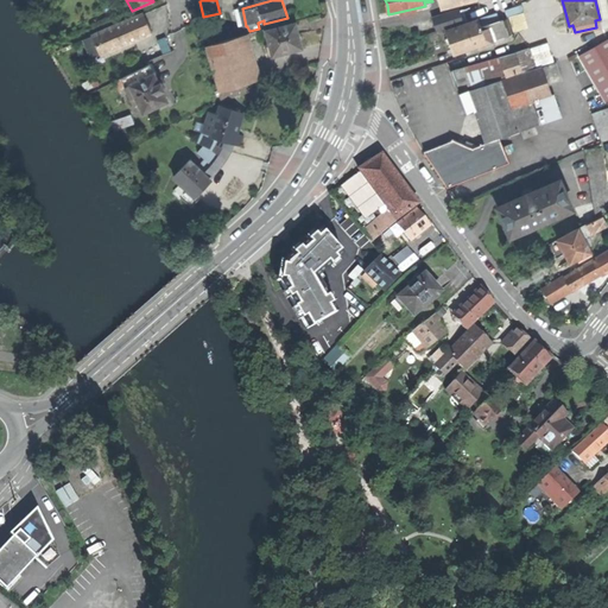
[(190,20),(198,18),(195,10),(187,12),(190,20)]
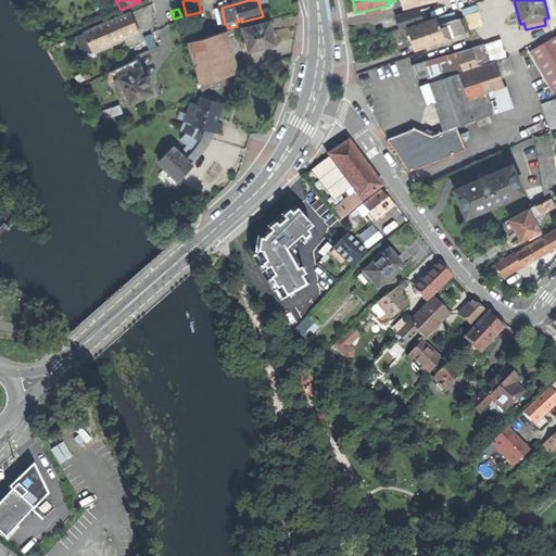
[(425,21),(421,10),(396,19),(401,28),(425,21)]
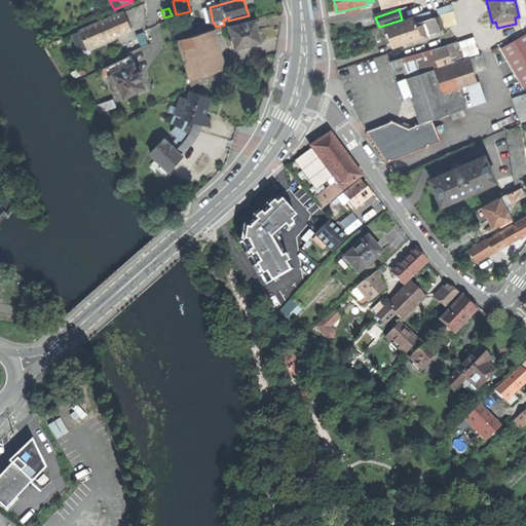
[(88,49),(132,30),(127,21),(123,12),(80,32),(88,49)]
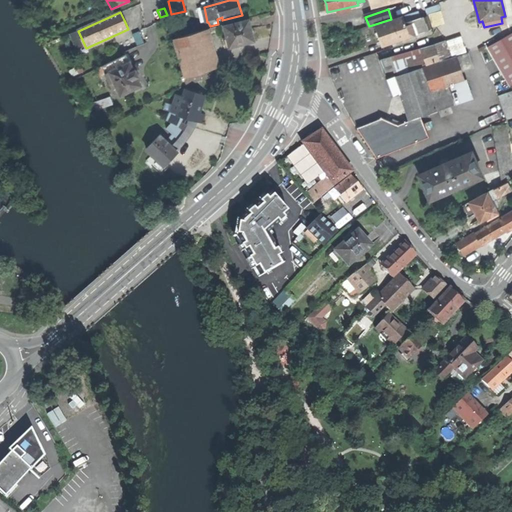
[(404,17),(376,26),(380,37),(383,46),(428,31),(424,16),(406,22),(404,17)]
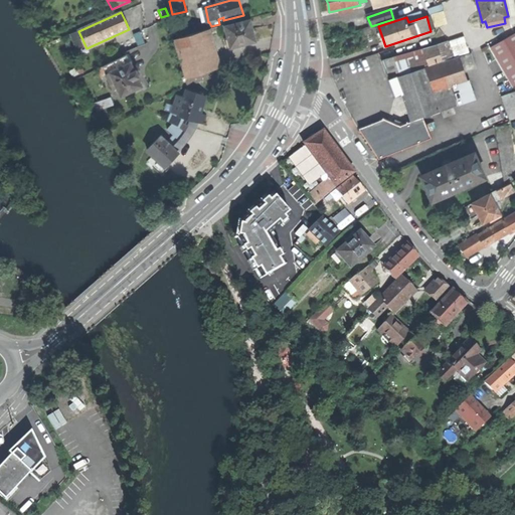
[(226,27),(232,47),(240,45),(241,46),(244,45),(247,45),(247,43),(255,41),(250,21),(226,27)]
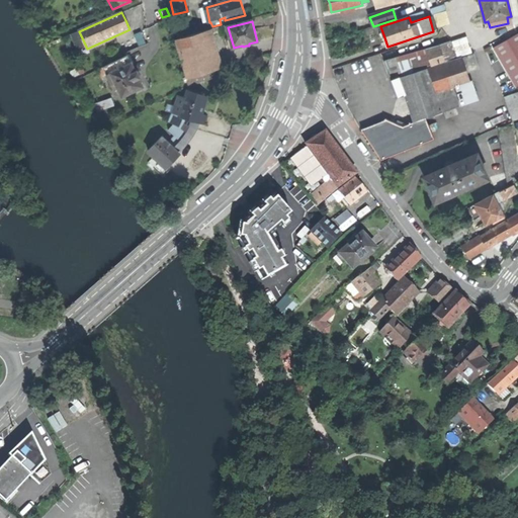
[(79,52),(87,49),(79,31),(72,34),(79,52)]
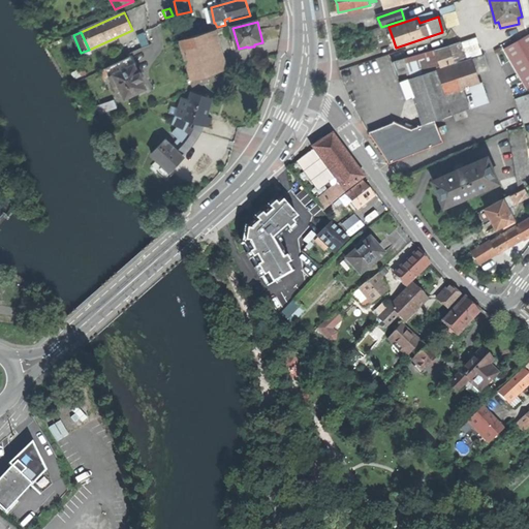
[(194,81),(223,71),(211,32),(181,40),(194,81)]
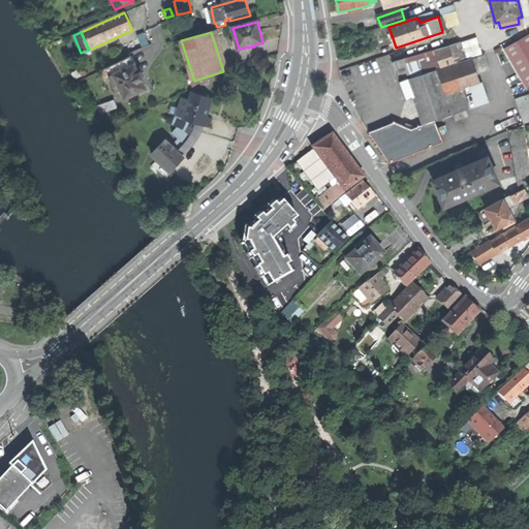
[(528,32),(504,45),(527,89),(528,87),(528,32)]
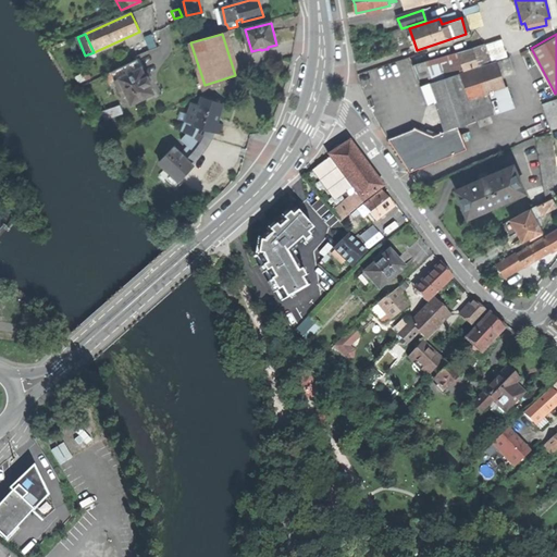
[(413,73),(420,88),(428,85),(478,69),(477,65),(490,62),(485,44),(472,48),(420,63),(415,65),(413,69),(413,73)]
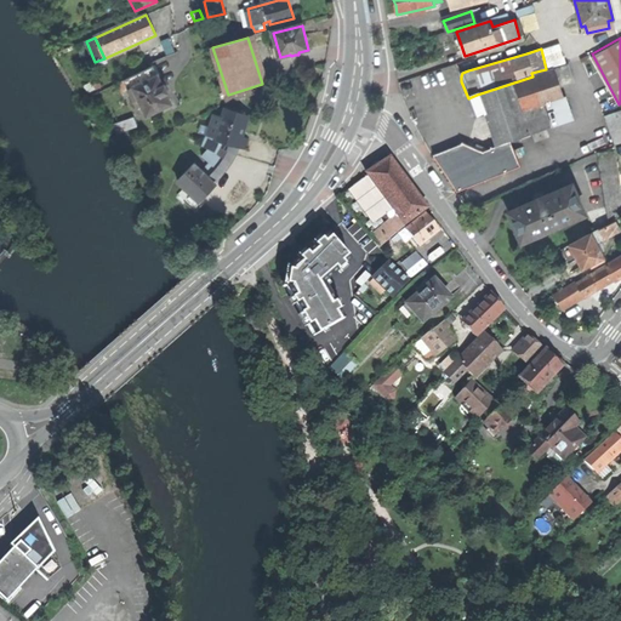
[(155,67),(123,83),(130,100),(134,98),(136,102),(141,100),(149,117),(174,104),(169,93),(170,93),(166,86),(165,86),(161,79),(155,67)]
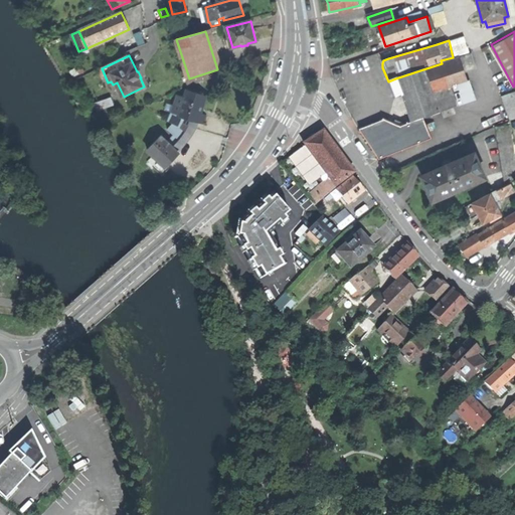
[(442,63),(395,78),(401,95),(410,122),(422,117),(446,109),(475,98),(468,79),(466,80),(459,57),(442,63)]
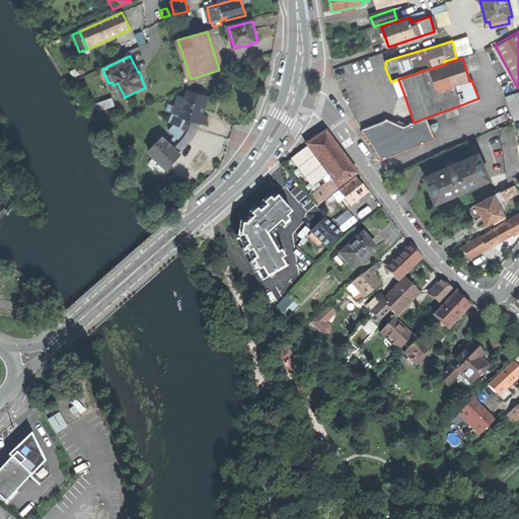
[(404,95),(398,79),(391,82),(394,89),(398,97),(404,95)]
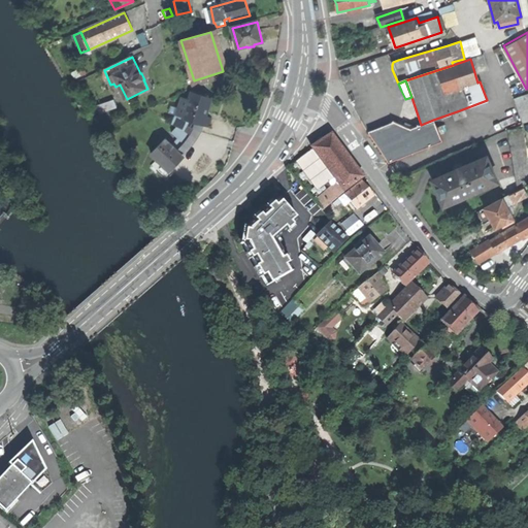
[(186,130),(191,135),(197,139),(201,132),(204,125),(207,116),(212,99),(193,93),(185,119),(177,116),(173,124),(186,130)]
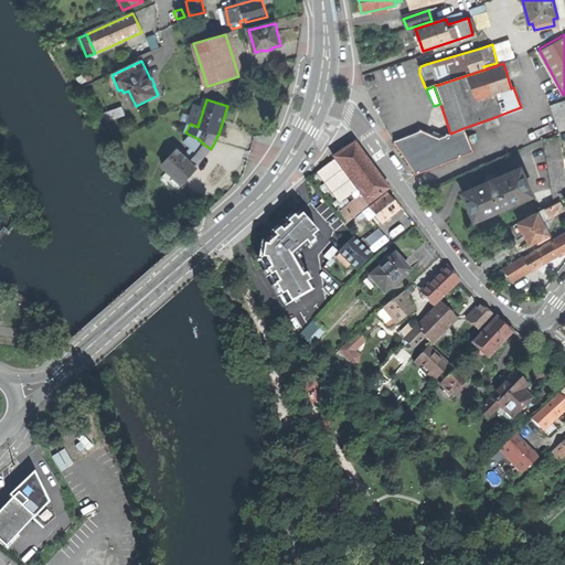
[(564,100),(551,106),(560,131),(564,128),(564,100)]
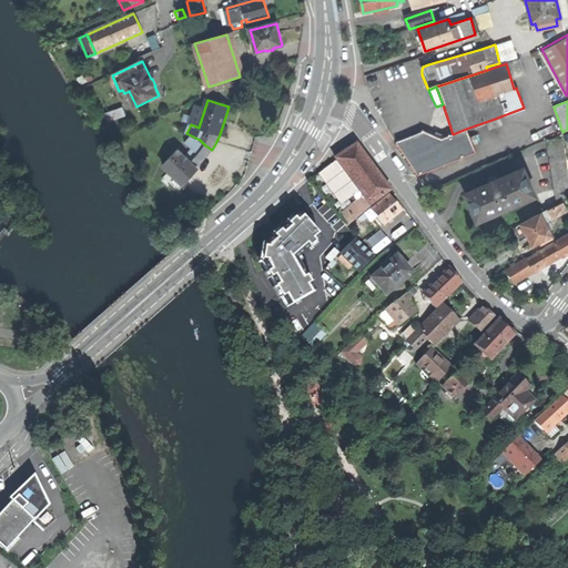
[(105,111),(108,121),(127,115),(124,107),(105,111)]
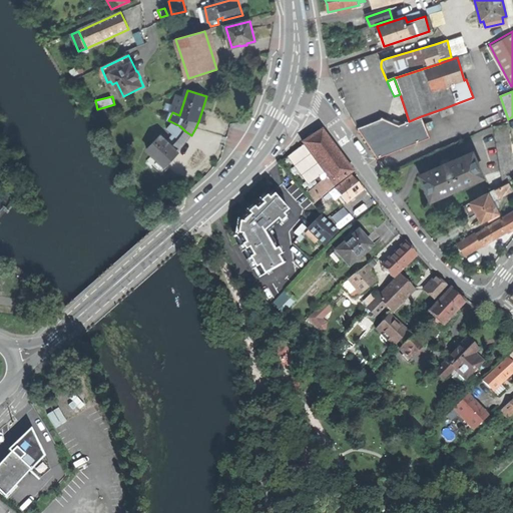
[(429,136),(421,116),(409,121),(399,124),(383,118),(358,128),(373,150),(377,158),(429,136)]
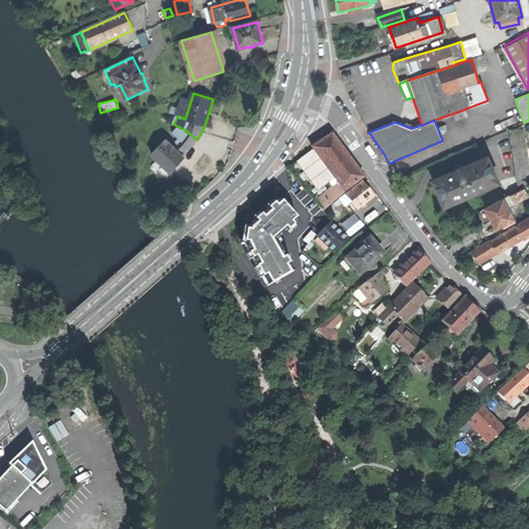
[(525,184),(528,182),(528,167),(523,128),(509,131),(519,186),(525,184)]
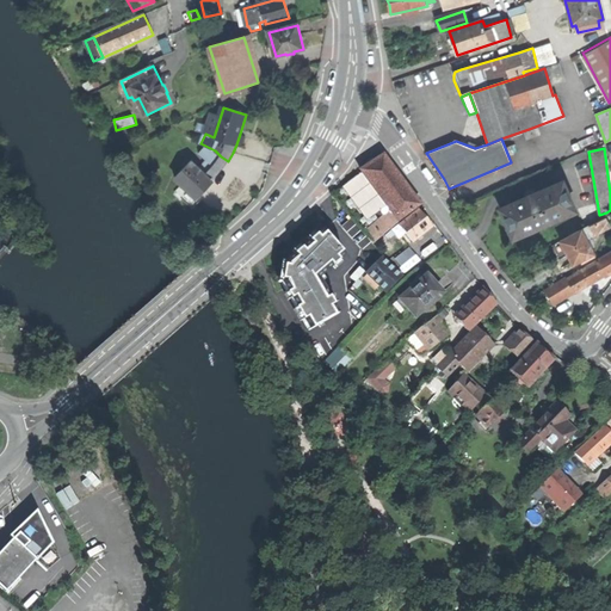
[(390,211),(397,221),(420,205),(383,154),(370,164),(360,171),(390,211)]
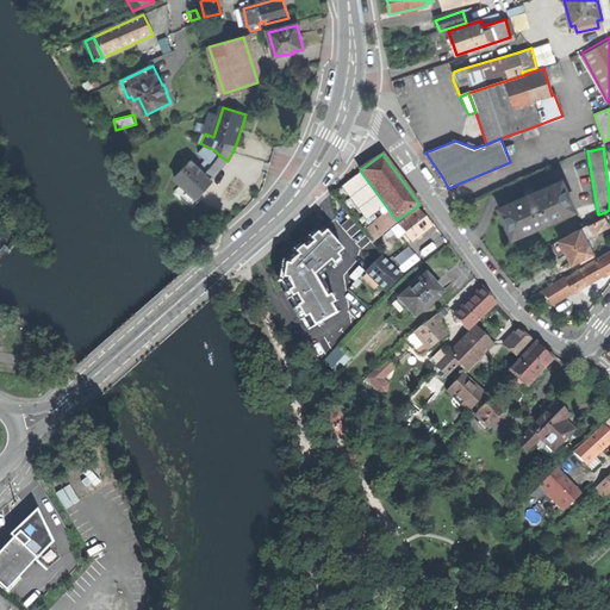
[(176,179),(198,199),(213,182),(212,180),(217,175),(222,170),(228,161),(221,156),(213,165),(209,160),(200,169),(192,161),(176,179)]
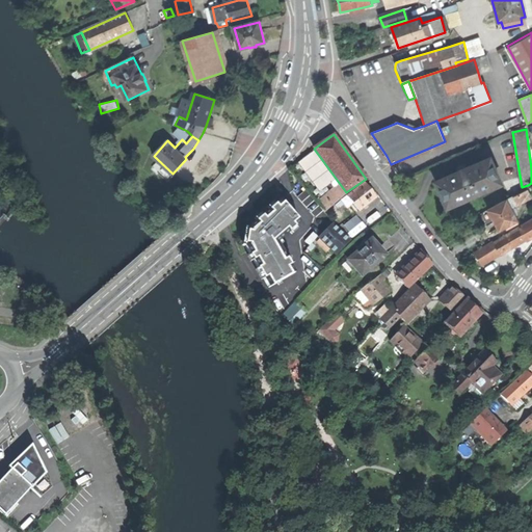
[(489,158),(435,181),(441,194),(446,206),(500,183),(489,158)]
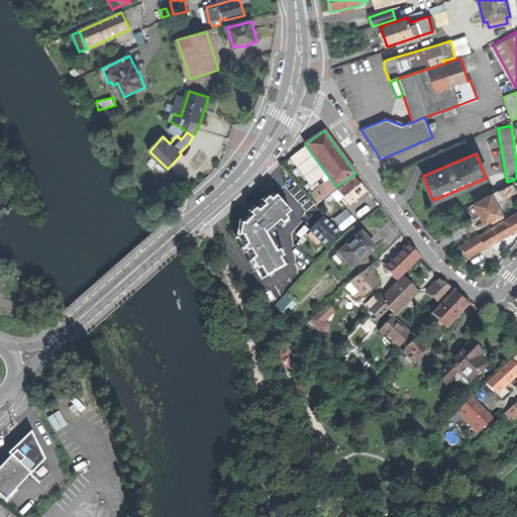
[(348,205),(366,192),(360,185),(354,178),(337,191),(348,205)]
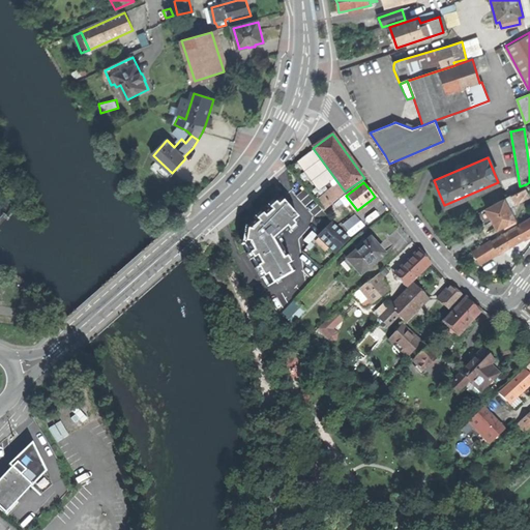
[(346,193),(345,192),(339,183),(316,202),(323,212),(346,193)]
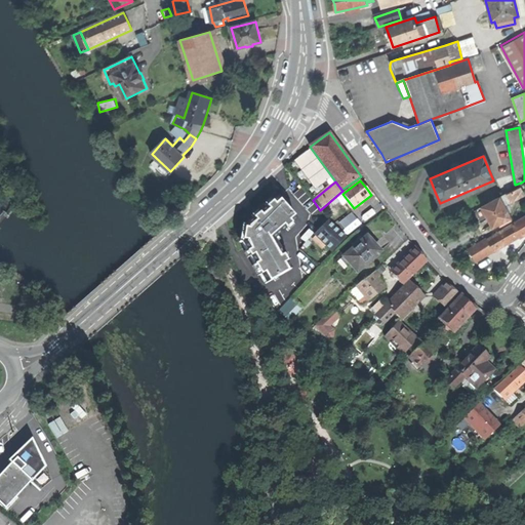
[(521,186),(475,210),(479,217),(481,223),(489,218),(493,227),(499,224),(501,226),(513,219),(511,217),(512,216),(506,205),(512,201),(511,200),(524,193),(521,186)]
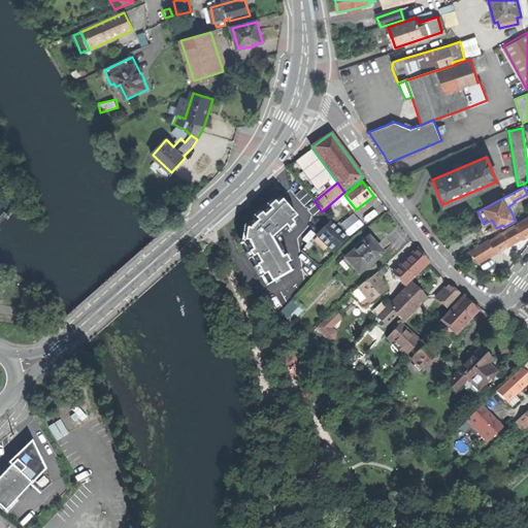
[(292,226),(297,222),(291,215),(284,206),(278,200),(273,204),(268,208),(260,216),(255,220),(246,227),(243,244),(249,254),(252,259),(257,268),(262,277),(267,286),(291,271),(287,264),(284,258),(276,245),(274,241),(277,238),(287,230),(292,226)]
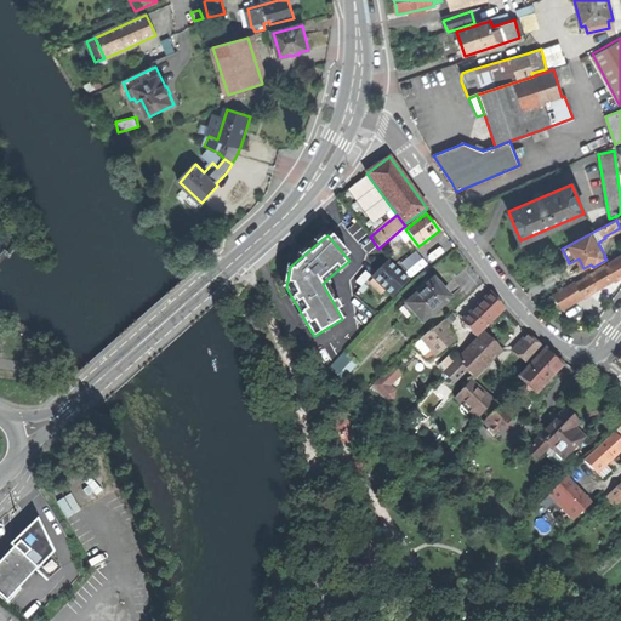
[(335,241),(334,243),(342,252),(345,251),(335,241)]
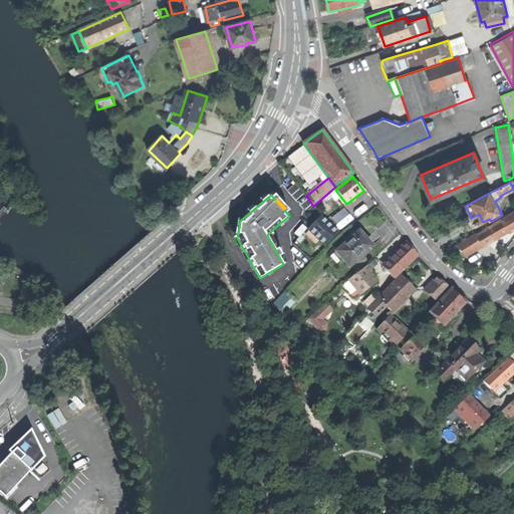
[(513,213),(502,219),(503,220),(478,234),(477,233),(460,243),(463,250),(473,244),(476,250),(484,245),(484,244),(499,236),(509,230),(509,231),(513,228),(513,213)]
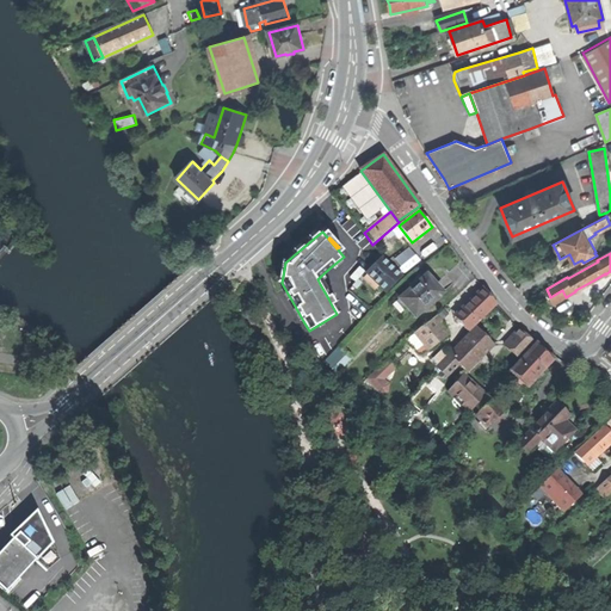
[(386,292),(402,277),(394,269),(382,257),(366,273),(386,292)]
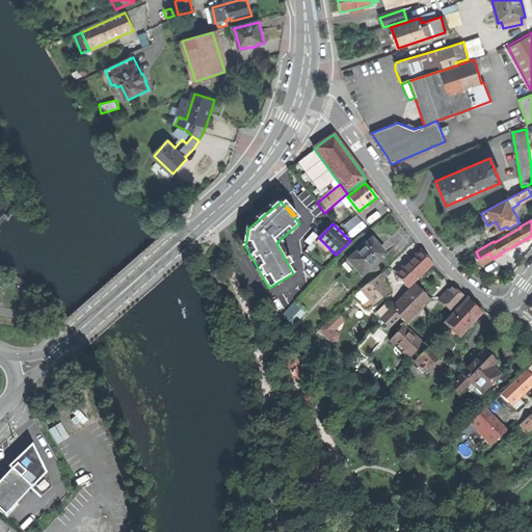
[(309,245),(317,237),(313,234),(306,242),(309,245)]
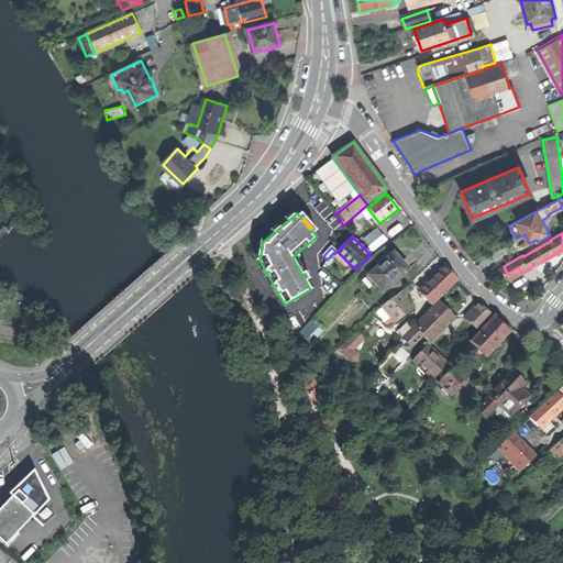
[(368,276),(376,285),(383,293),(407,271),(399,261),(393,254),(385,261),(385,260),(375,268),(376,269),(368,276)]
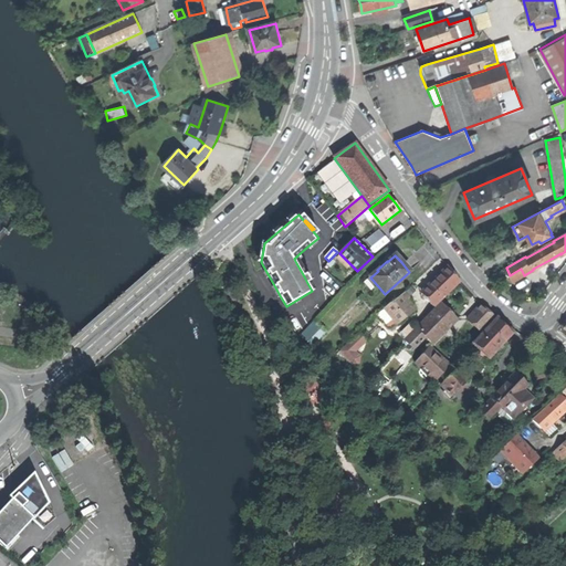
[(421,292),(425,294),(451,269),(449,265),(421,292)]
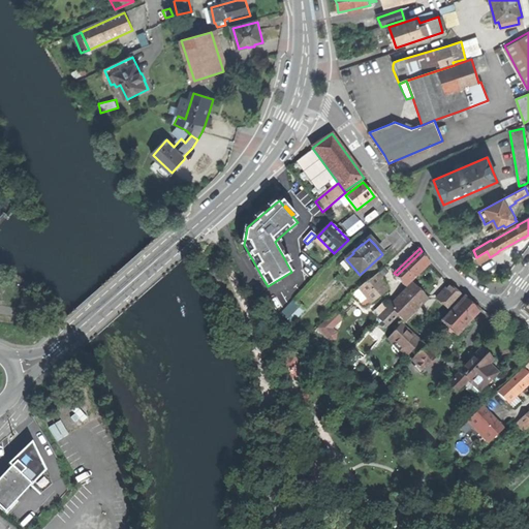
[(397,275),(406,286),(431,263),(425,255),(422,251),(397,275)]
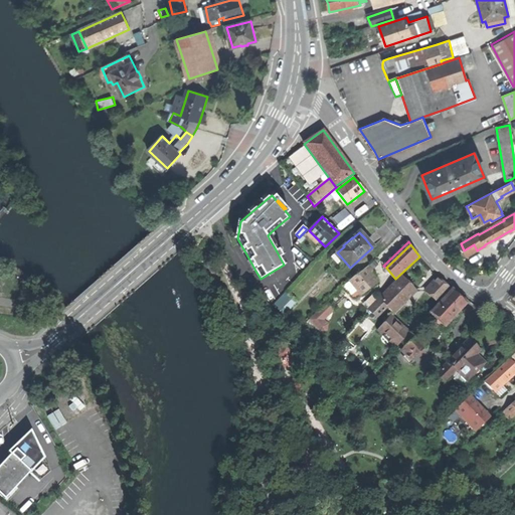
[(344,261),(337,252),(331,258),(338,266),(344,261)]
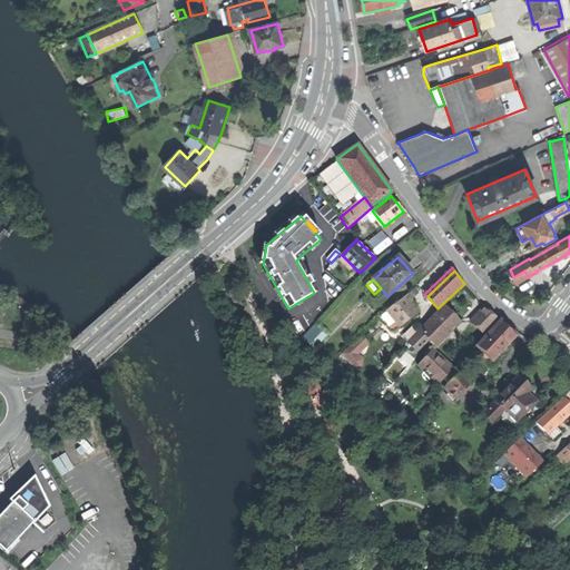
[(411,304),(408,300),(405,296),(386,312),(400,327),(418,313),(411,304)]
